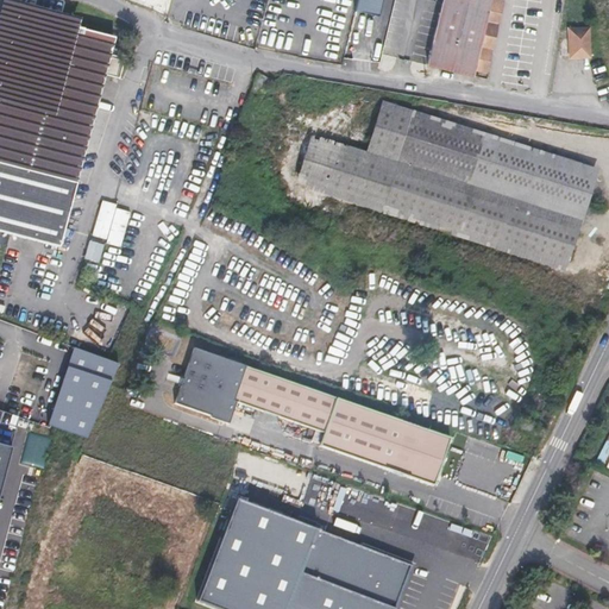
[(60,248),(106,75),(111,55),(115,38),(77,29),(81,18),(62,13),(31,5),(11,0),(2,0),(0,8),(0,232),(35,242),(60,248)]
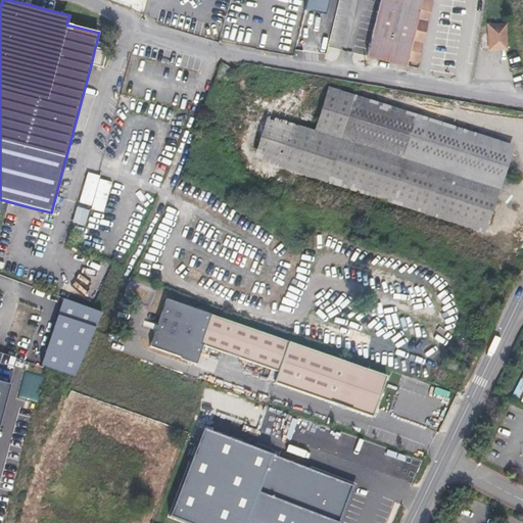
[(380,0),(368,55),(371,56),(383,0),(380,0)]
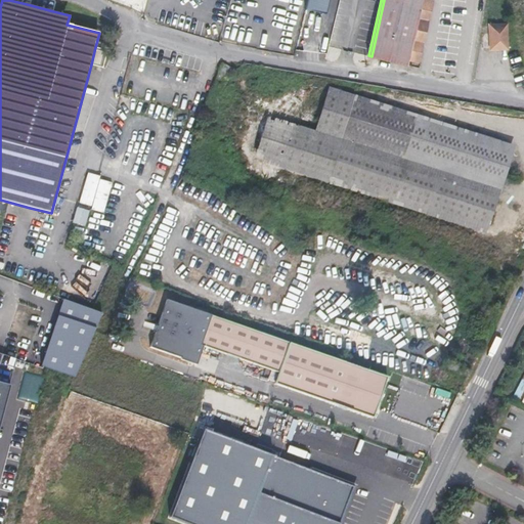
[(384,0),(372,56),(405,64),(406,64),(407,60),(421,0),(384,0)]
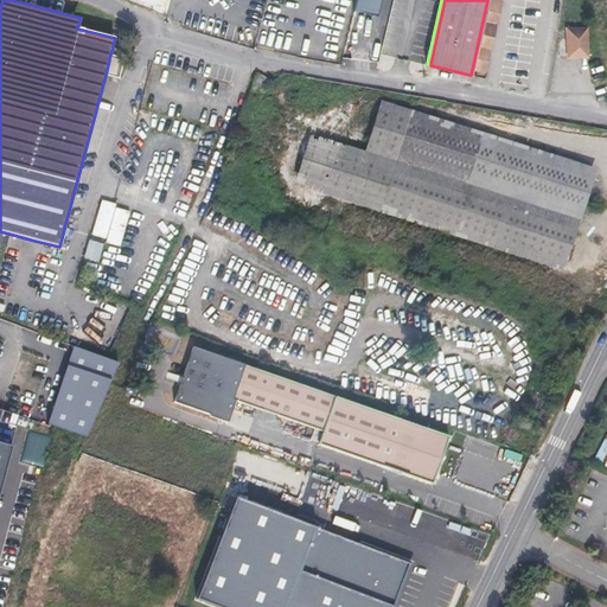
[(487,0),(472,70),(485,72),(502,0),(487,0)]
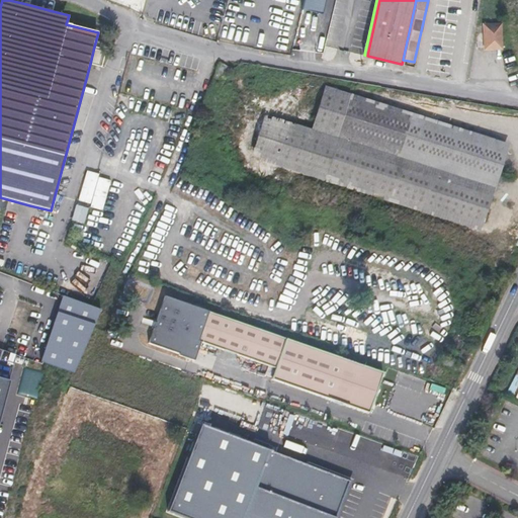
[(502,22),(483,22),(484,50),(503,50),(502,22)]
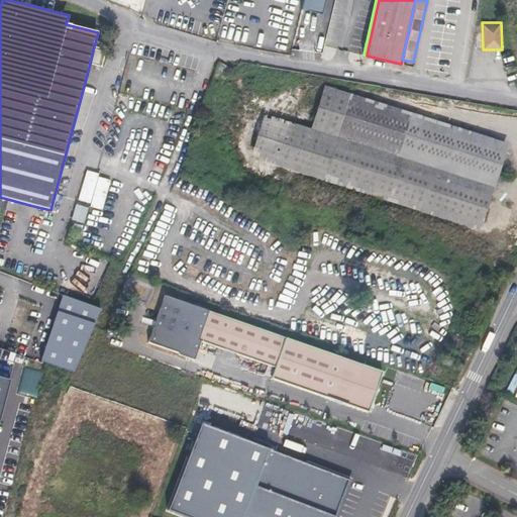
[(107,49),(94,46),(90,64),(102,67),(107,49)]
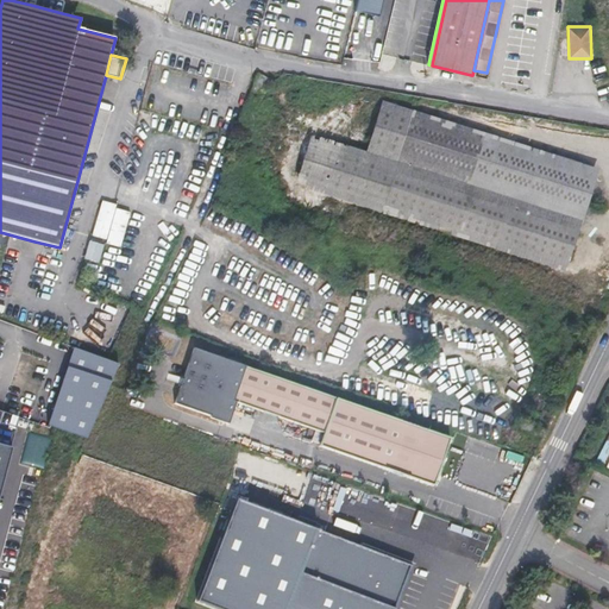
[(390,217),(570,268),(598,164),(381,104),(368,150),(311,135),(296,186),(383,209),(384,207),(393,209),(390,217)]
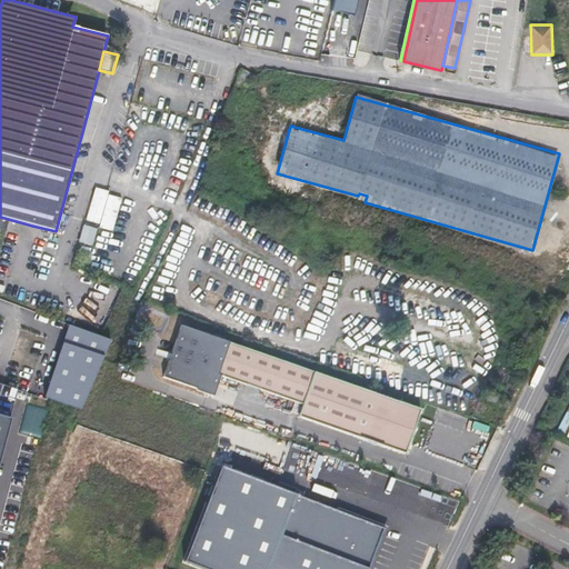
[(99,225),(108,196),(93,191),(85,220),(99,225)]
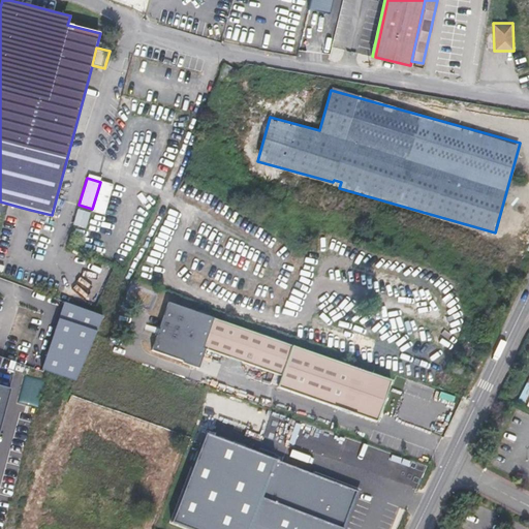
[(90,214),(79,211),(73,225),(86,228),(90,214)]
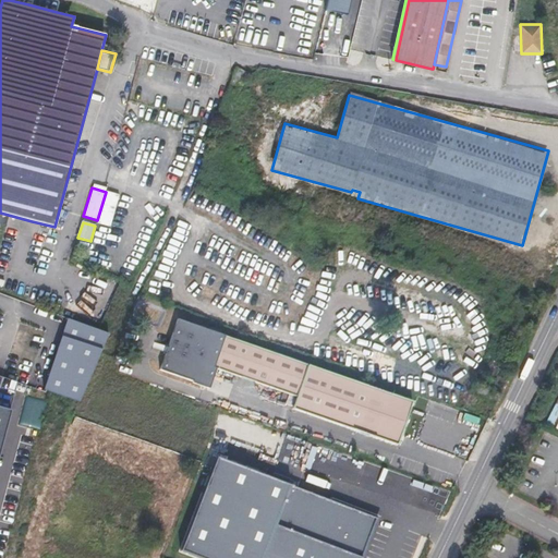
[(413,401),(225,336),(214,331),(166,315),(159,334),(155,347),(148,366),(179,377),(178,378),(197,385),(211,388),(217,370),(289,395),(286,404),(293,407),(292,409),(397,446),(413,401)]
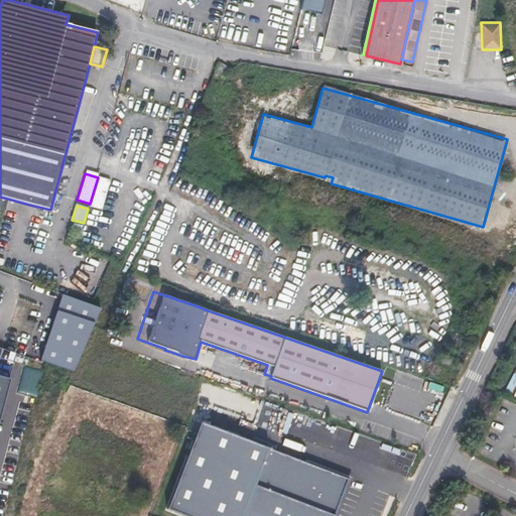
[(50,367),(80,377),(96,325),(51,308),(35,362),(50,367)]
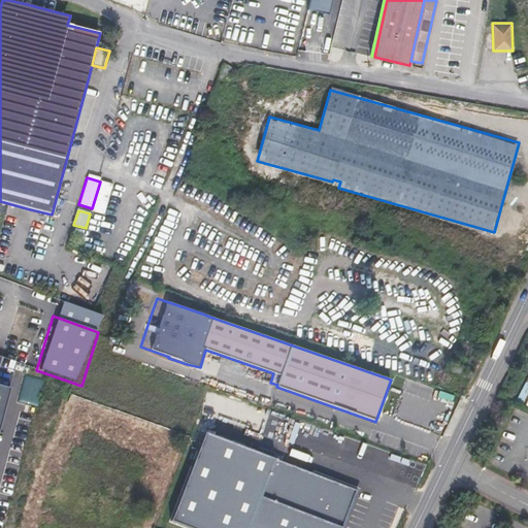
[(0,422),(4,406),(10,384),(0,381),(0,422)]
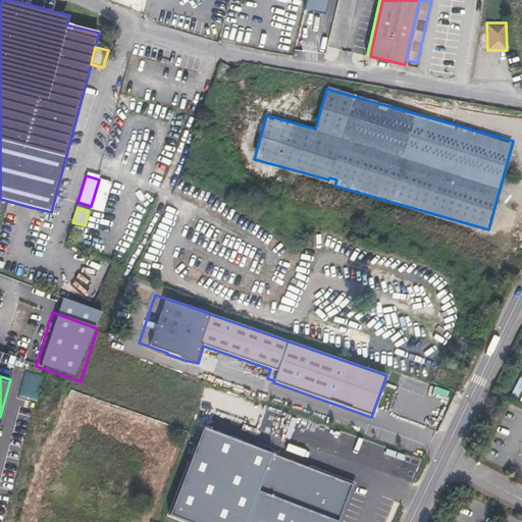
[(207,427),(172,517),(187,521),(340,521),(355,484),(207,427)]
